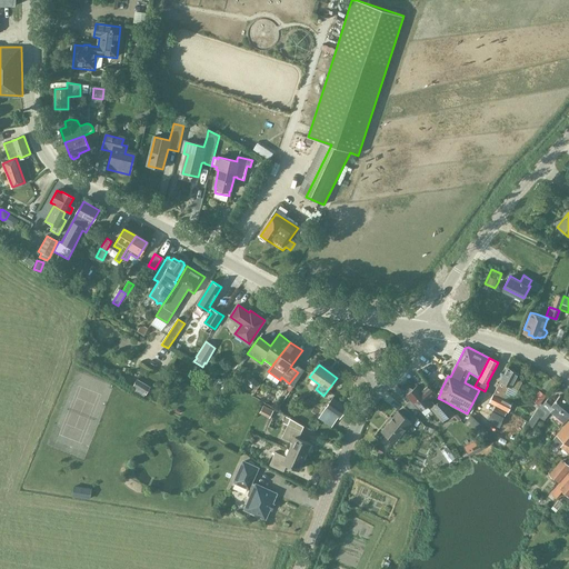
[(522,381),(516,379),(519,372),(508,367),(500,382),(490,401),(509,412),(513,403),(503,398),(510,386),(518,389),(522,381)]
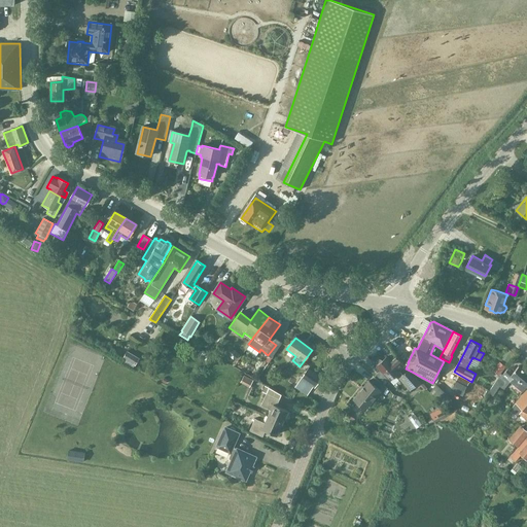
[(134,366),(138,359),(125,352),(120,359),(134,366)]
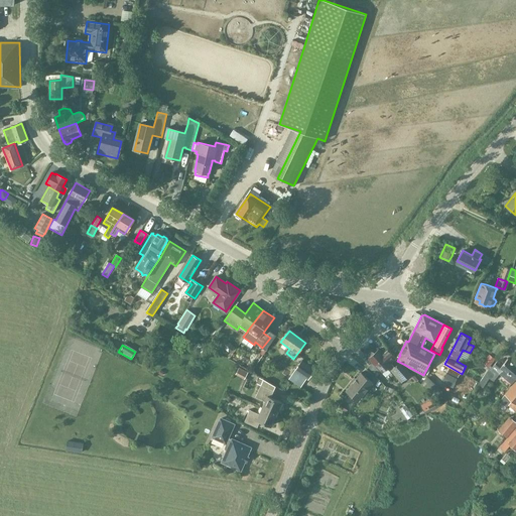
[(378,349),(374,352),(371,352),(367,355),(368,358),(367,359),(381,373),(392,364),(391,363),(396,358),(387,347),(381,352),(378,349)]
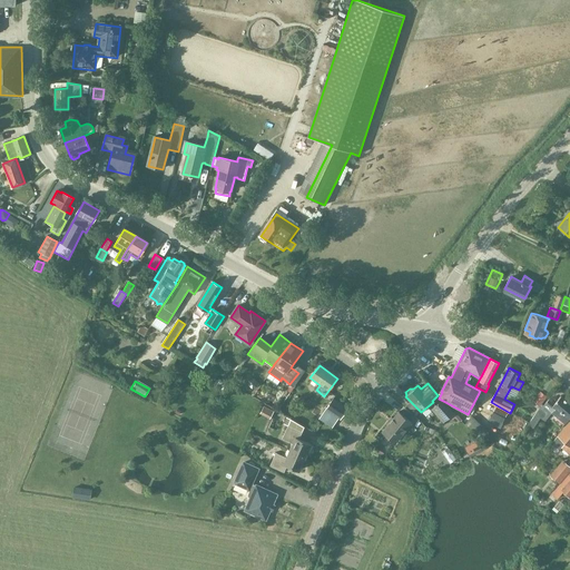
[(550,401),(544,406),(541,404),(529,424),(533,428),(541,416),(546,421),(553,412),(566,423),(569,418),(569,402),(562,396),(554,405),(550,401)]
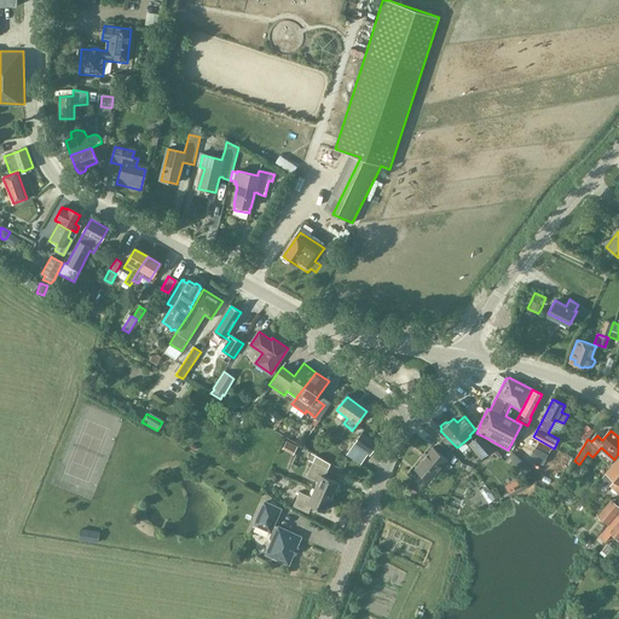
[(589,437),(584,433),(578,439),(583,443),(589,437)]
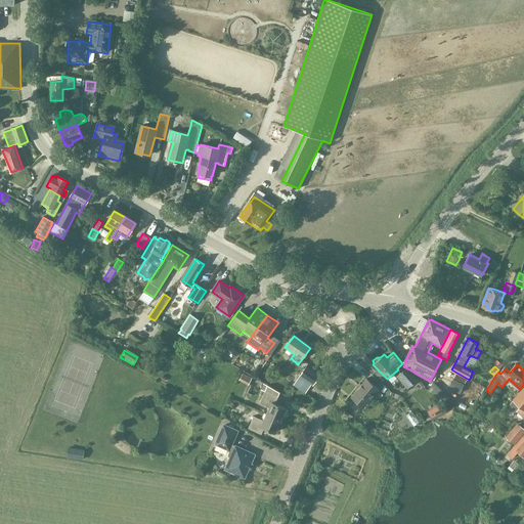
[(314,387),(319,379),(320,378),(304,367),(293,387),(306,395),(312,386),(314,387)]
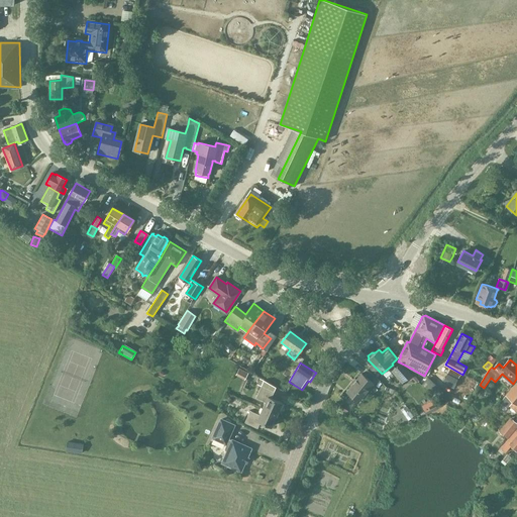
[(402,384),(411,375),(401,363),(391,372),(402,384)]
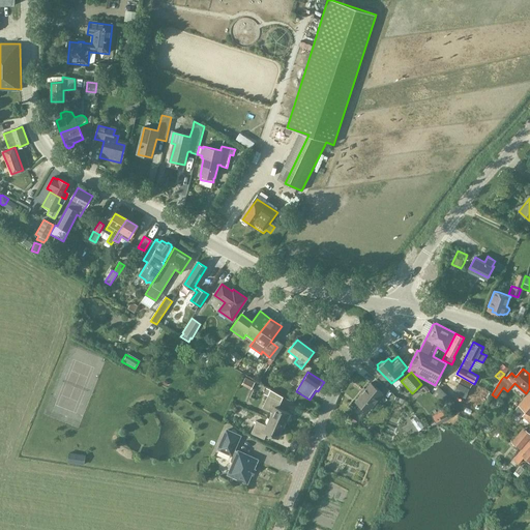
[(257,385),(259,378),(249,374),(246,381),(257,385)]
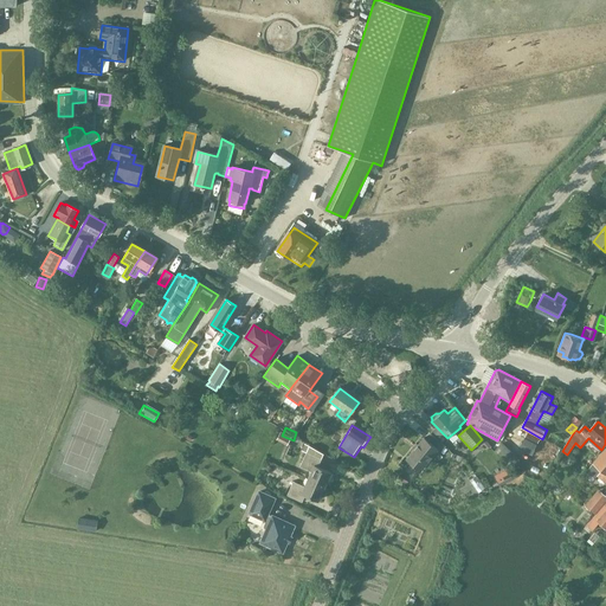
[(439,456),(446,446),(431,434),(426,440),(423,438),(406,458),(421,470),(436,452),(439,456)]
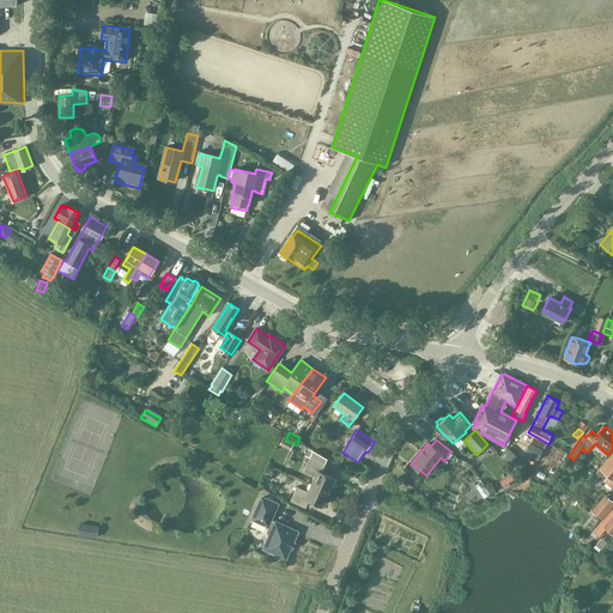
[(503,451),(499,455),(517,472),(525,463),(508,447),(503,451)]
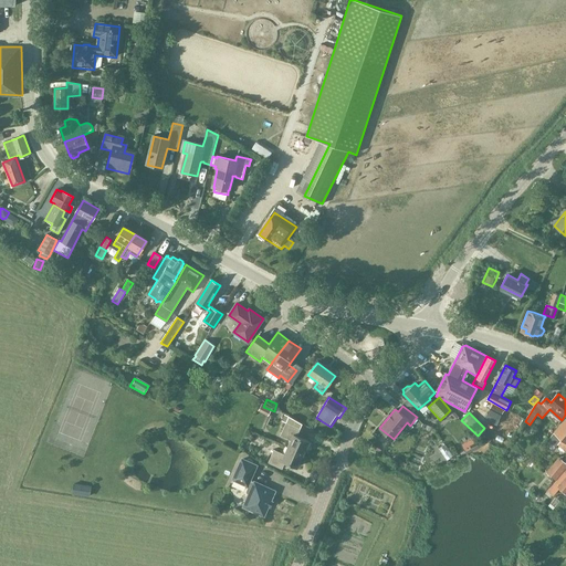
[(565,418),(548,439),(556,446),(557,443),(565,450),(565,418)]
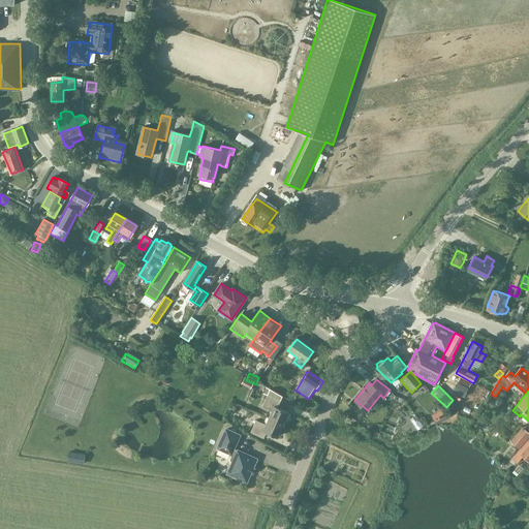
[(272,410),(269,417),(283,424),(288,411),(277,407),(280,401),(268,396),(262,406),(272,410)]
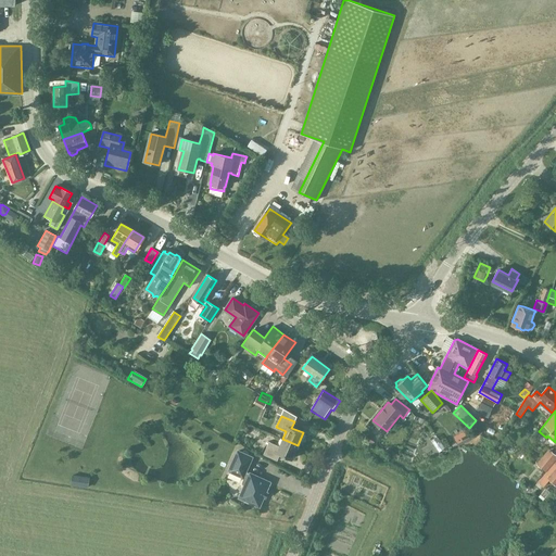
[(481,429),(475,424),(469,429),(476,434),(481,429)]
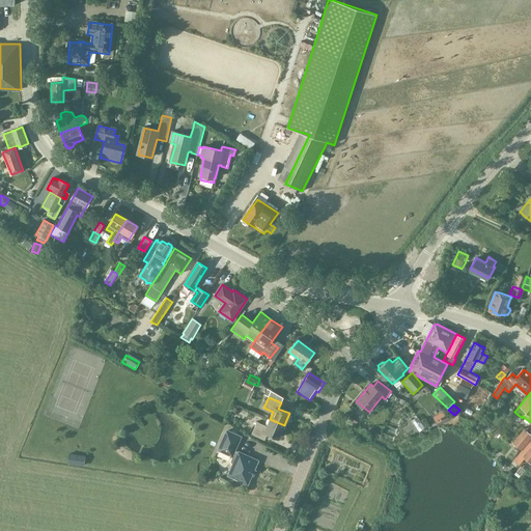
[(415,419),(425,429),(430,424),(420,414),(415,419)]
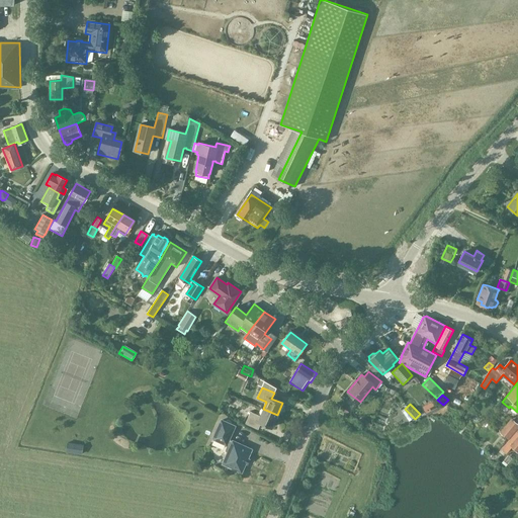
[(272,427),(277,415),(263,409),(260,416),(251,412),(246,423),(258,428),(261,422),(272,427)]
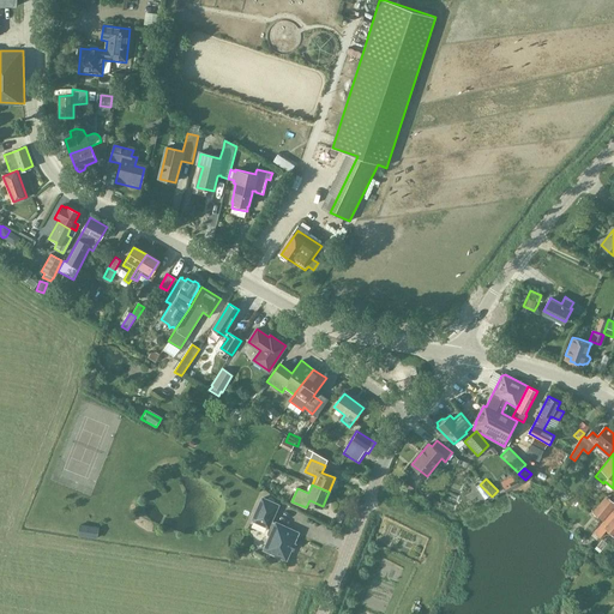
[(613,506),(613,501),(606,495),(591,512),(602,521),(613,506)]
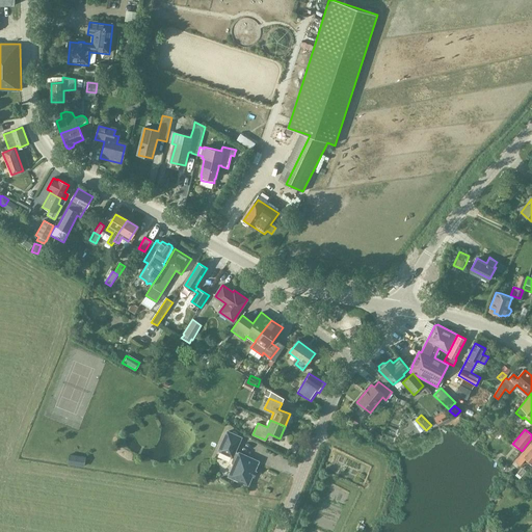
[(242,481),(247,484),(258,461),(239,453),(235,451),(241,437),(228,431),(219,450),(234,456),(232,461),(233,463),(235,463),(230,476),(235,478),(234,479),(242,482),(242,481)]
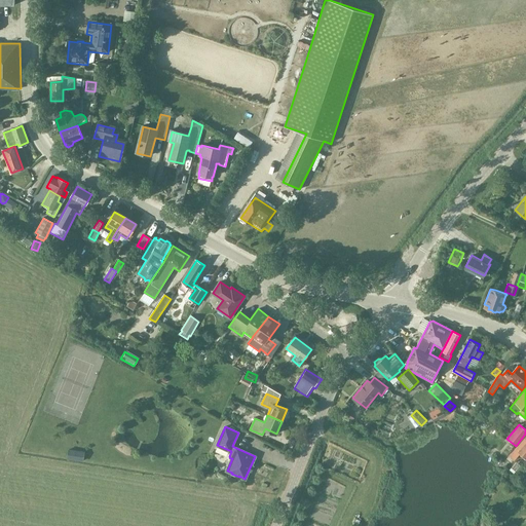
[(525,435),(510,454),(515,457),(519,452),(525,458),(525,435)]
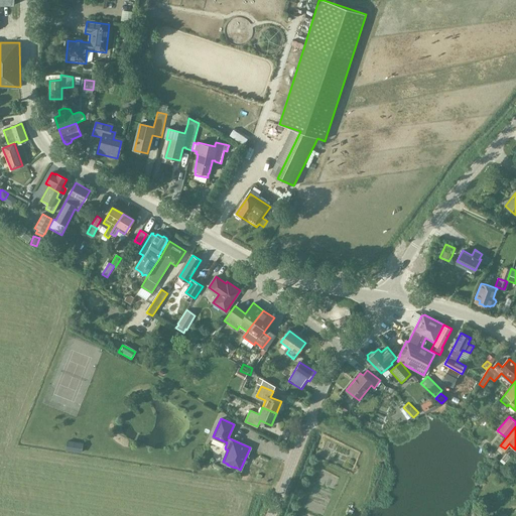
[(83,442),(67,440),(66,450),(82,453),(83,442)]
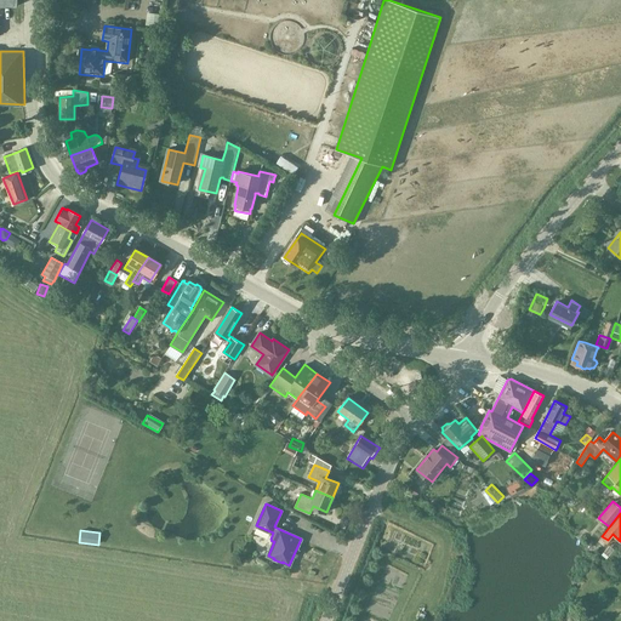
[(309,547),(325,554),(329,547),(312,540),(309,547)]
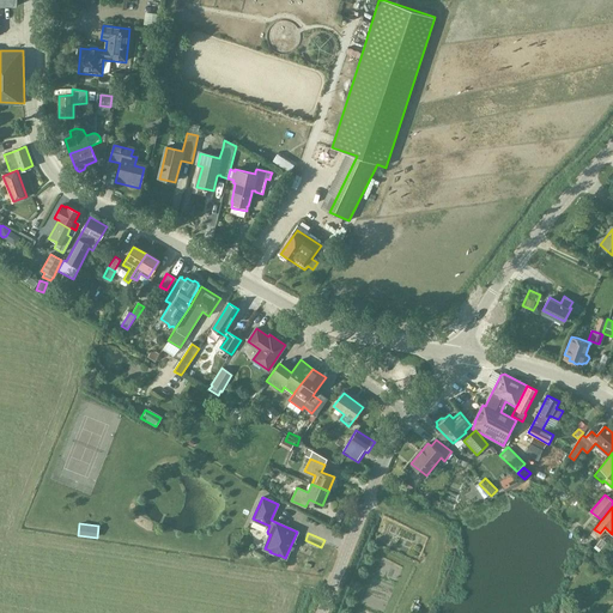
[(298,554),(314,562),(317,556),(302,548),(298,554)]
